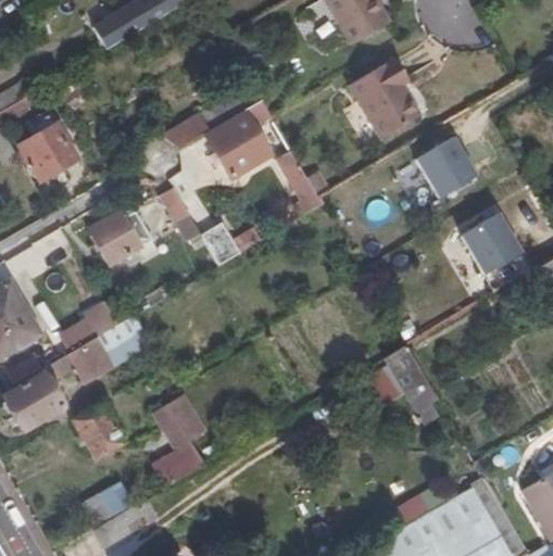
[(109,49),(190,0),(138,0),(95,26),(109,49)]
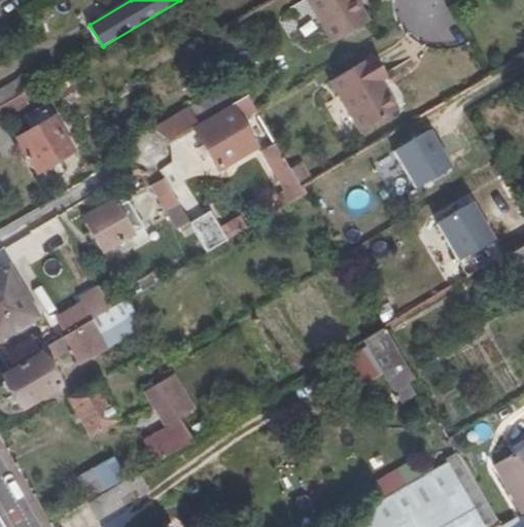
[(325,27),(309,0),(303,0),(293,6),(312,35),(325,27)]
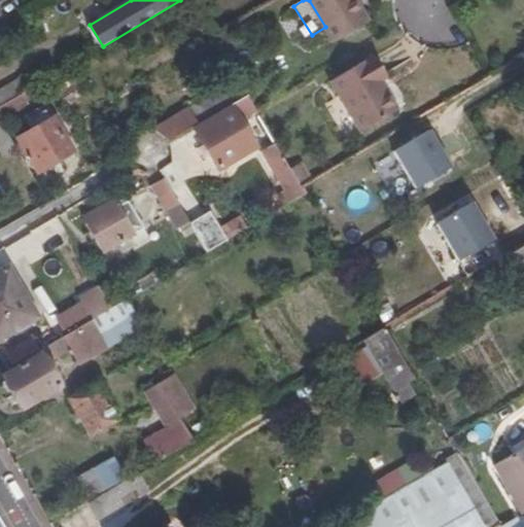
[(309,0),(325,27),(334,40),(369,20),(357,0),(309,0)]
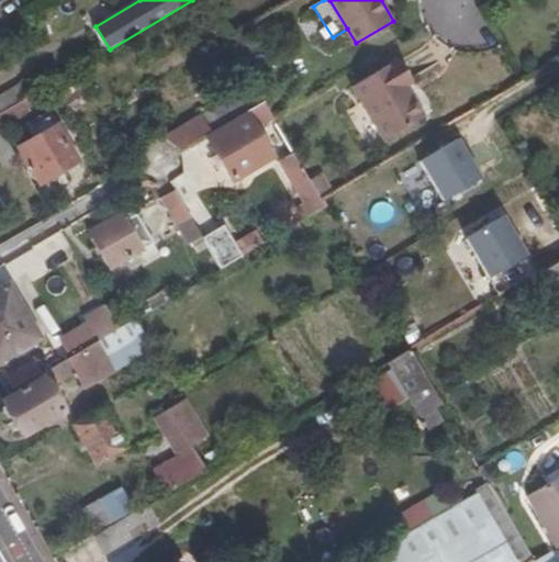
[(400,87),(405,83),(412,80),(399,59),(353,87),(360,100),(361,102),(382,139),(423,115),(412,96),(406,98),(400,87)]
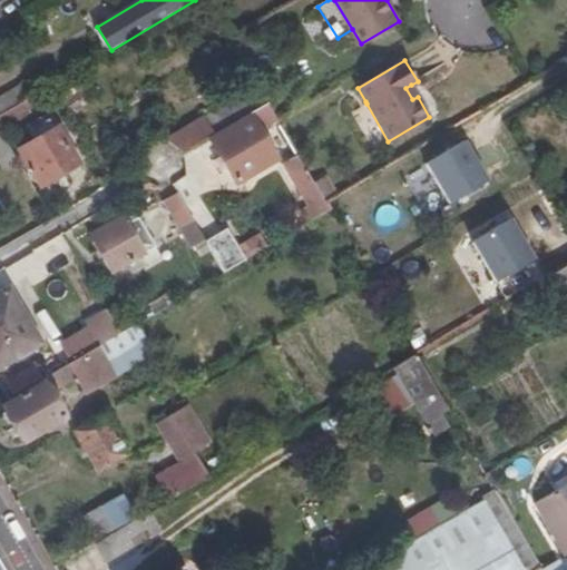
[(418,97),(411,85),(406,88),(412,99),(418,97)]
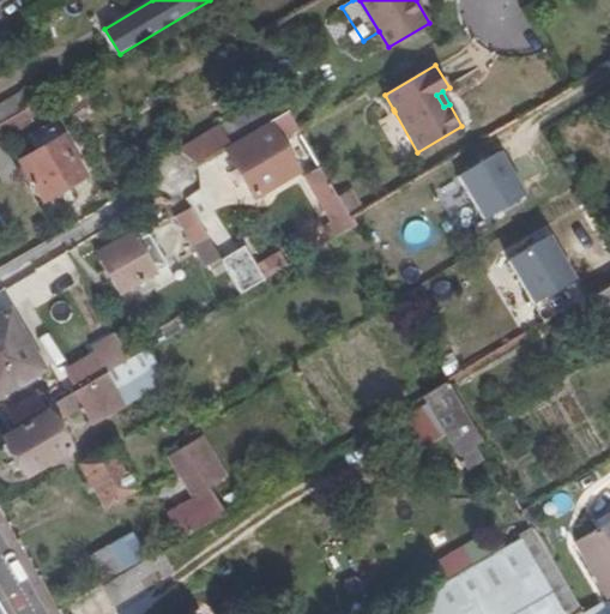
[(183,154),(197,164),(261,126),(252,108),(187,145),(183,154)]
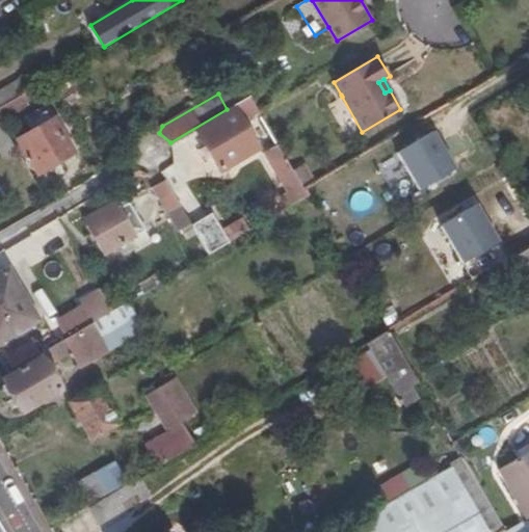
[(237,106),(241,114),(256,106),(249,95),(236,104),(237,106)]
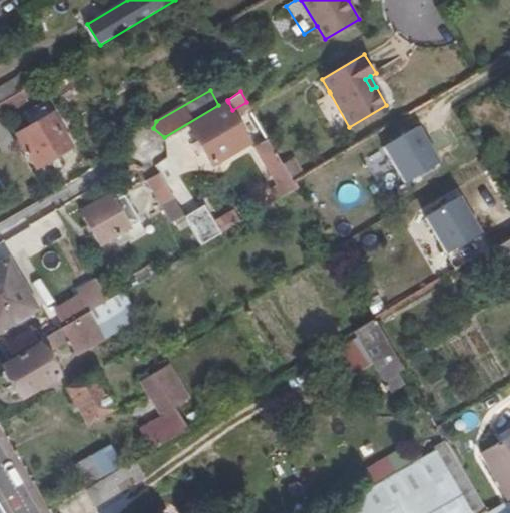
[(335,134),(349,127),(330,93),(316,101),(335,134)]
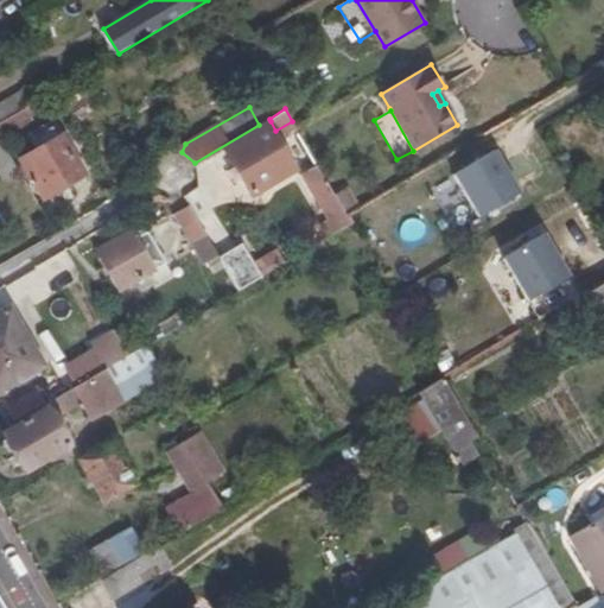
[(297,168),(275,131),(271,121),(227,149),(253,192),(297,168)]
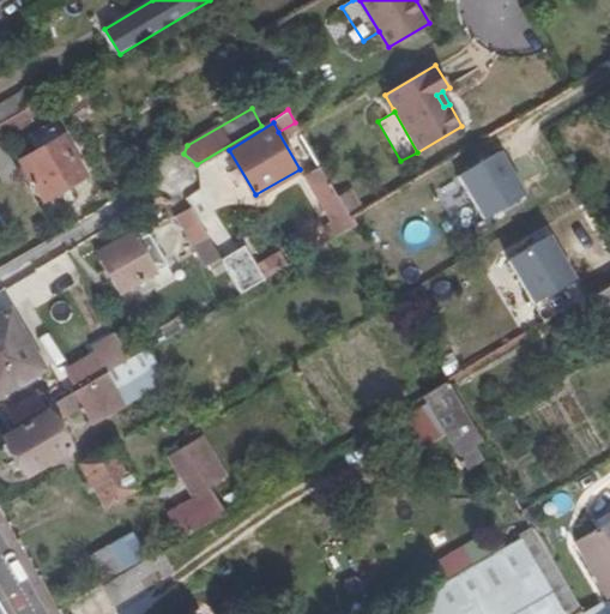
[(22,160),(44,198),(79,178),(58,139),(54,139),(49,131),(32,139),(29,145),(32,152),(22,160)]
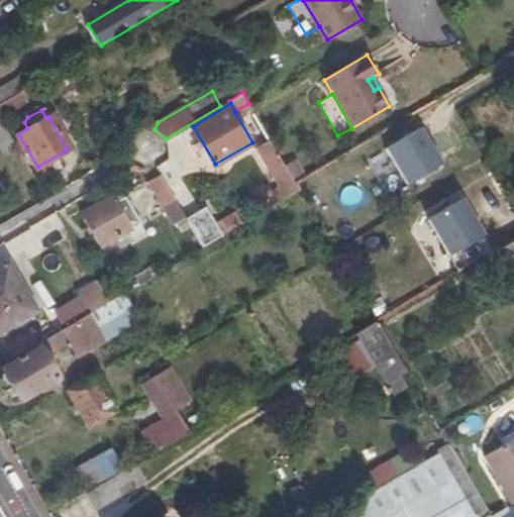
[(16,143),(0,115),(0,142),(4,149),(16,143)]
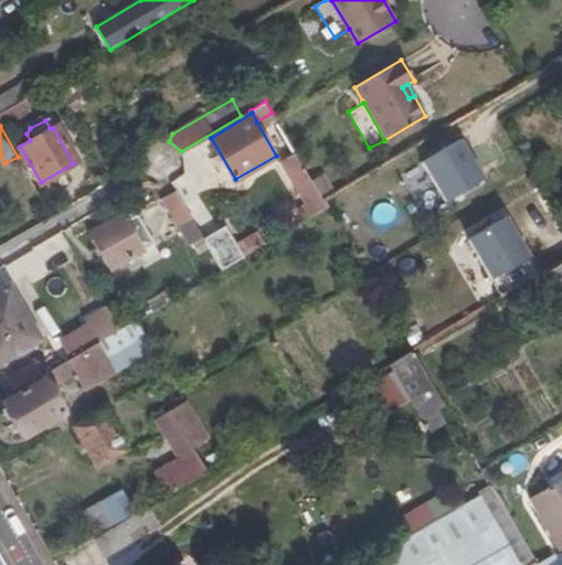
[(466,139),(426,162),(449,202),(490,179),(466,139)]
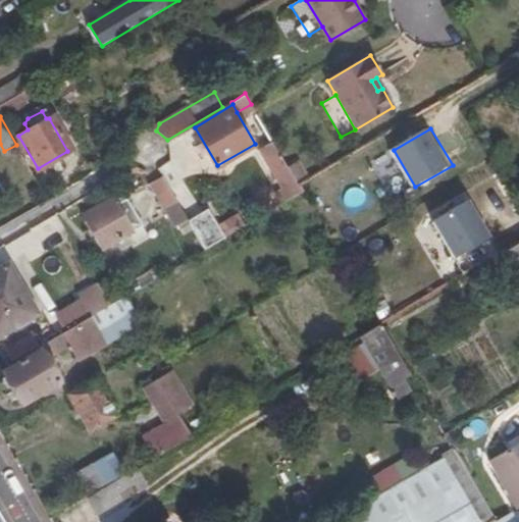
[(282,202),(300,195),(275,142),(259,150),(282,202)]
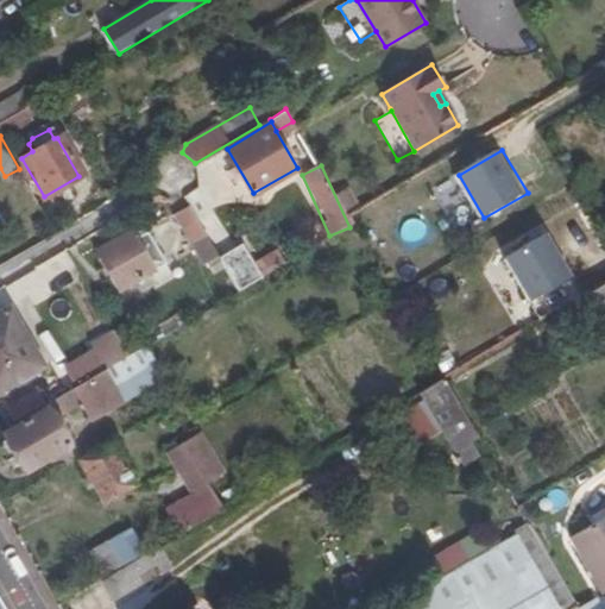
[(187,195),(191,205),(201,219),(214,211),(201,187),(187,195)]
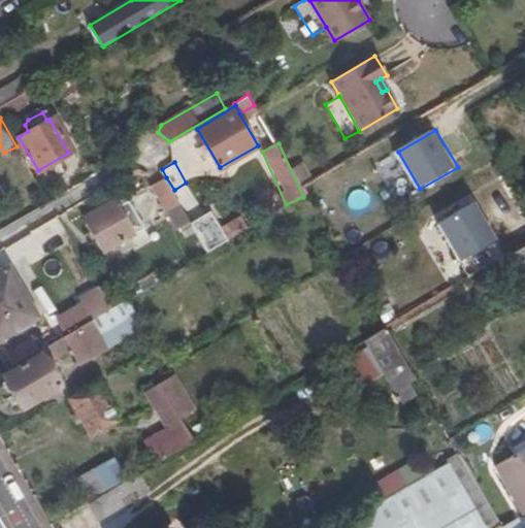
[(183,204),(174,190),(166,177),(155,185),(169,210),(183,204)]
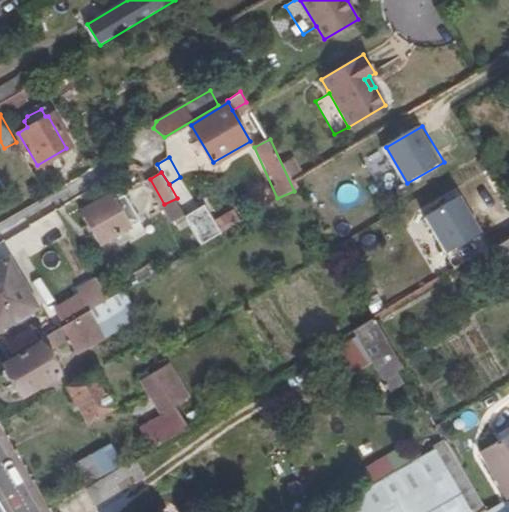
[(110,194),(82,211),(101,243),(128,227),(110,194)]
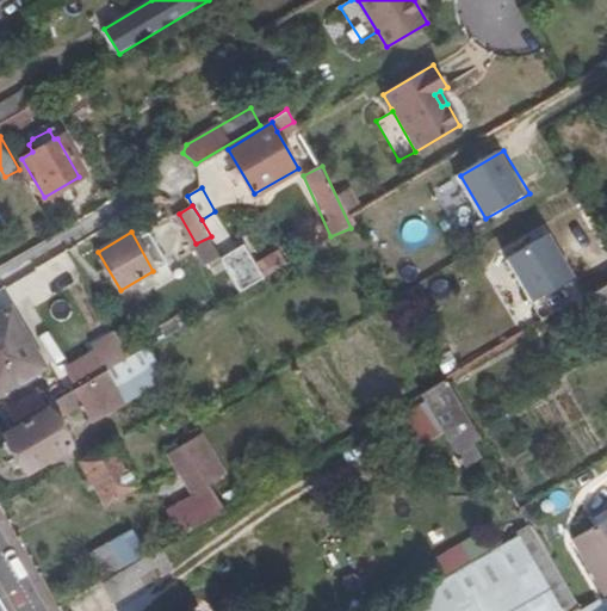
[(553,234),(511,259),(536,302),(578,277),(553,234)]
